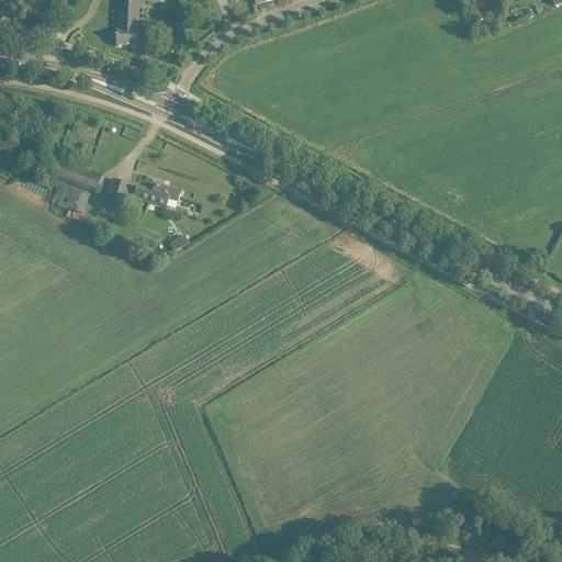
[(138,47),(138,36),(139,0),(117,0),(117,32),(116,32),(116,46),(138,47)]
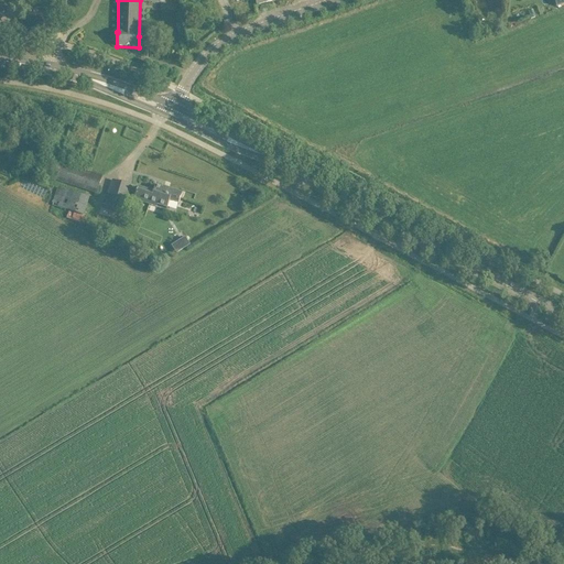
[(55,172),(52,181),(64,184),(69,186),(96,195),(98,187),(102,176),(58,162),(55,172)]
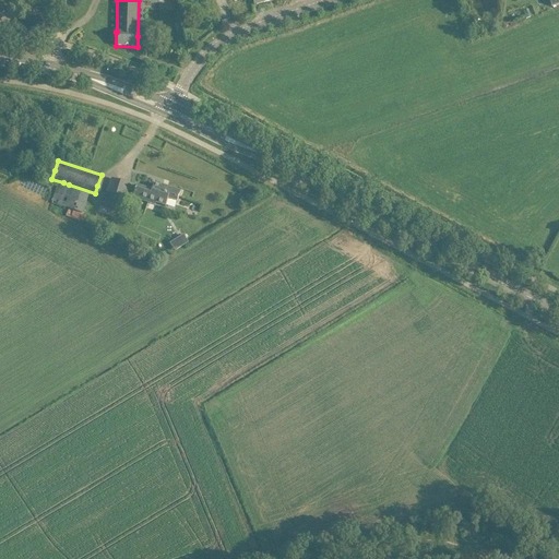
[(121,212),(127,195),(130,185),(111,179),(103,205),(121,212)]
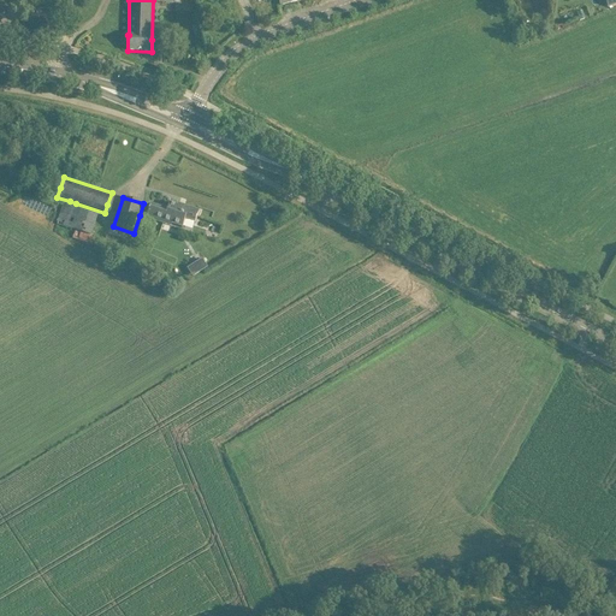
[(195,223),(200,211),(184,206),(183,208),(170,203),(167,212),(150,206),(147,218),(164,224),(165,221),(183,227),(185,220),(195,223)]
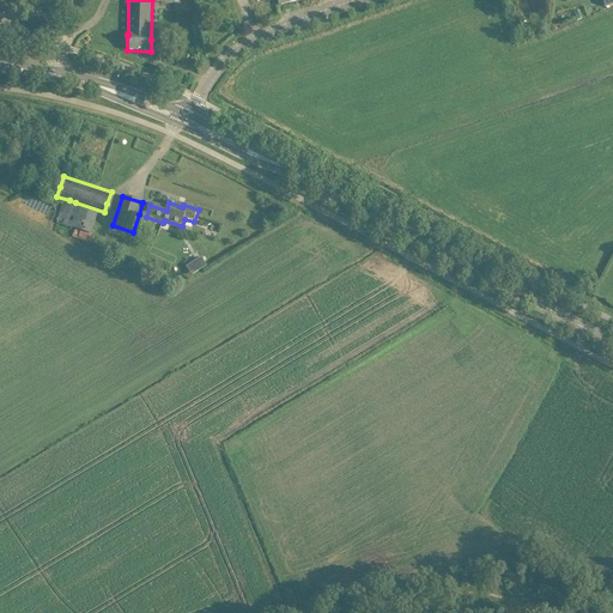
[(62,205),(55,224),(74,230),(72,238),(89,243),(97,216),(73,208),(68,206),(62,205)]
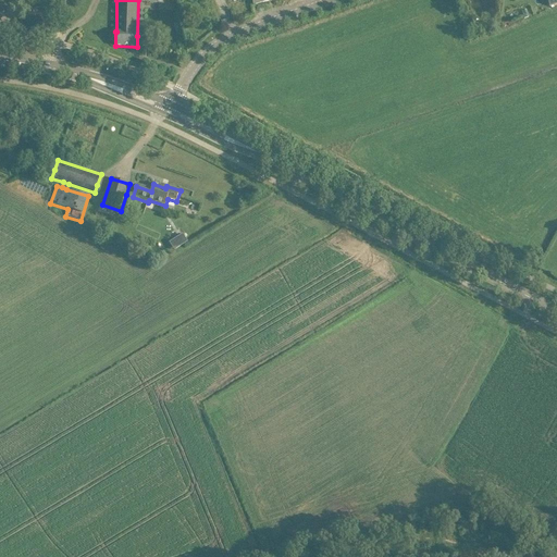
[(166,238),(172,249),(186,243),(180,232),(166,238)]
